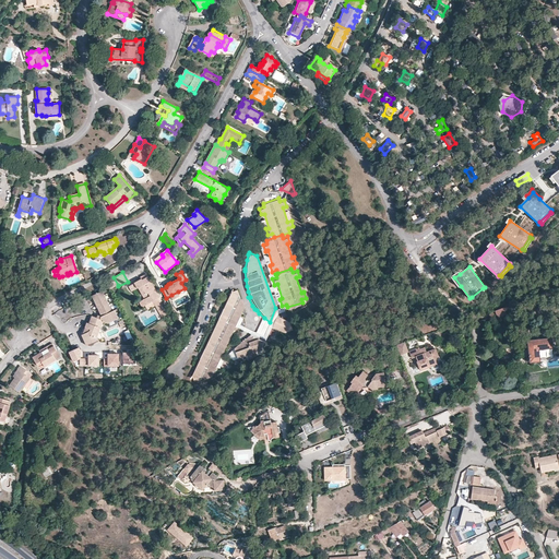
[(454,277),(460,274),(458,272),(451,276),(459,287),(461,286),(454,277)]
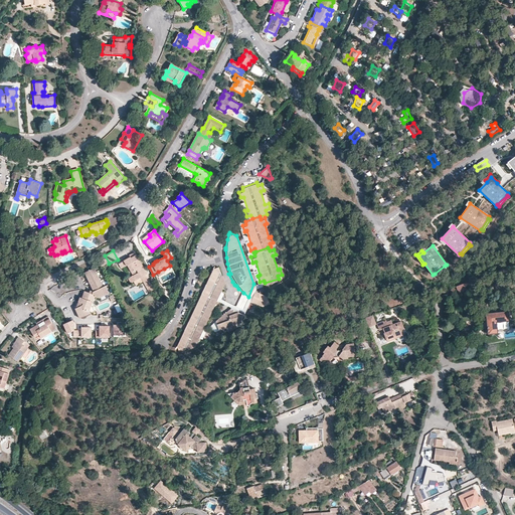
[(144,276),(145,275),(133,253),(129,255),(130,258),(127,259),(118,265),(121,269),(126,266),(132,276),(128,278),(134,287),(141,283),(141,282),(139,279),(144,276)]
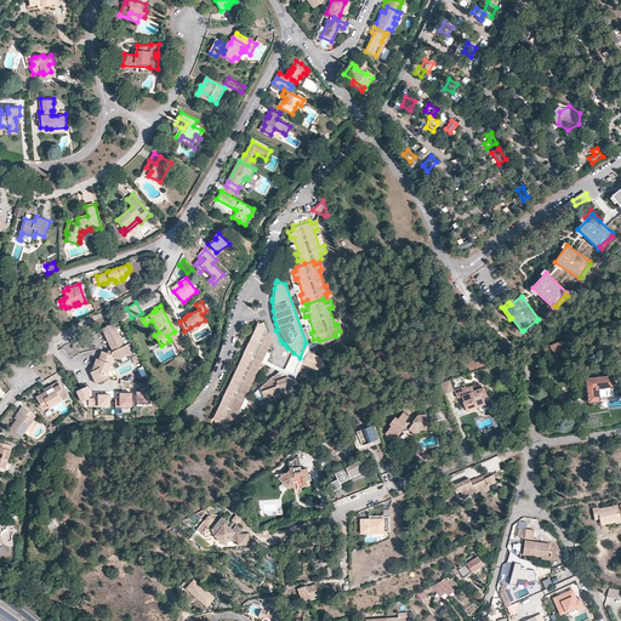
[(121,322),(131,317),(126,308),(117,313),(121,322)]
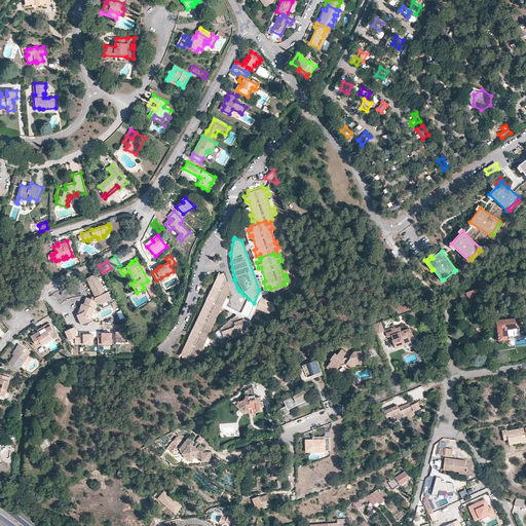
[(454,271),(444,279),(445,282),(456,273),(454,271)]
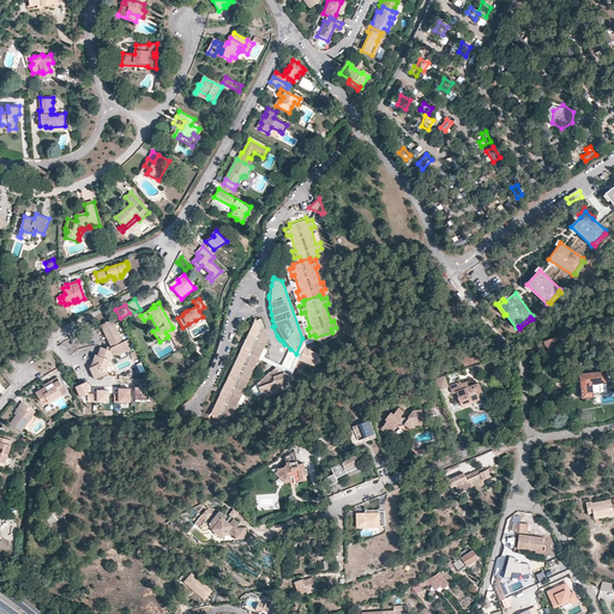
[(122,342),(112,319),(101,325),(112,347),(122,342)]
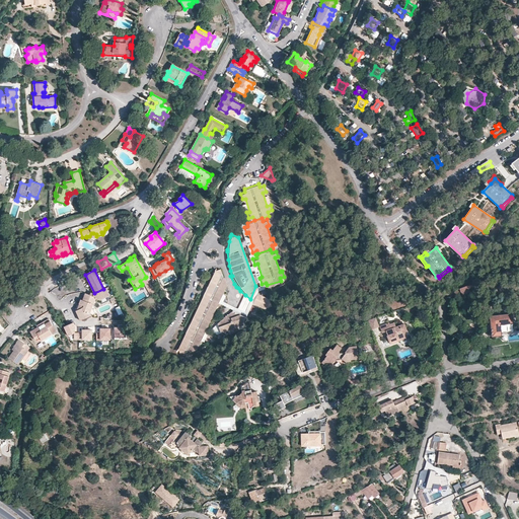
[(198,351),(199,348),(201,345),(202,341),(208,329),(206,328),(207,325),(209,325),(211,320),(210,319),(211,316),(213,316),(216,311),(214,309),(215,306),(217,307),(224,292),(222,291),(223,288),(225,289),(226,286),(224,279),(223,279),(219,270),(214,272),(214,273),(215,274),(214,277),(213,277),(210,283),(211,283),(210,286),(209,285),(202,301),(203,301),(202,304),(200,304),(198,310),(199,310),(198,313),(196,313),(194,319),(195,319),(194,323),(193,322),(186,338),(187,339),(186,342),(183,341),(181,347),(182,347),(181,350),(180,350),(179,351),(180,355),(190,353),(192,354),(198,351)]
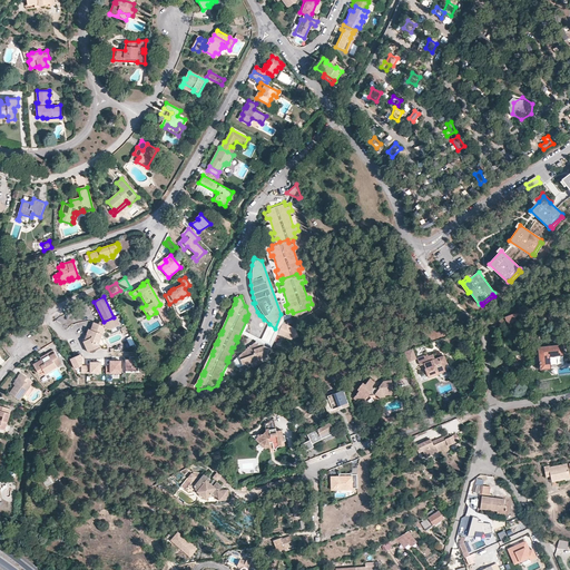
[(156,312),(156,313),(160,318),(166,316),(161,310),(156,312)]
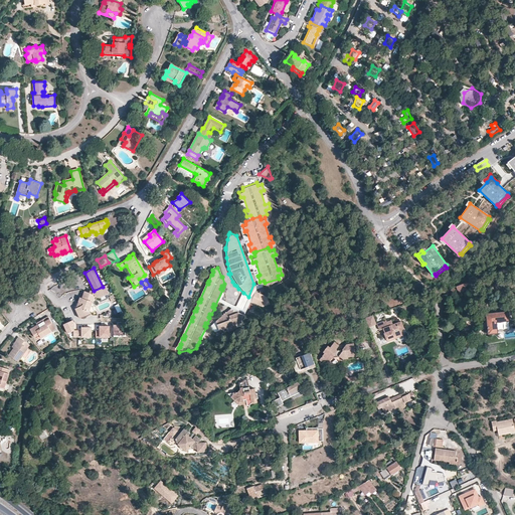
[(456,286),(459,293),(467,290),(465,286),(468,285),(467,282),(456,286)]
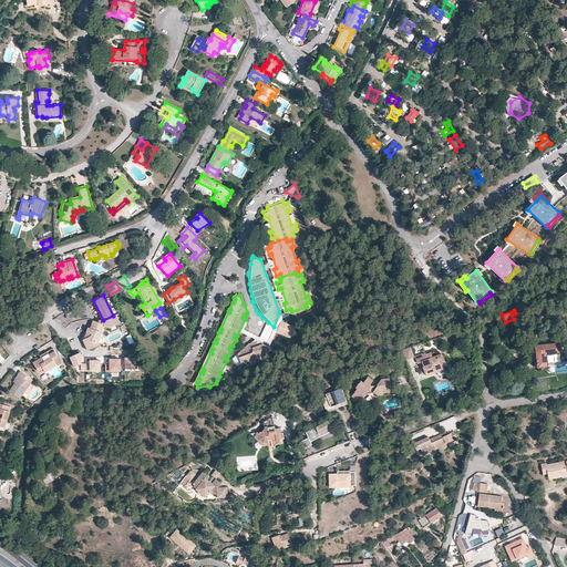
[(110,331),(121,326),(116,315),(113,316),(103,320),(102,320),(100,319),(99,322),(105,325),(103,328),(110,331)]
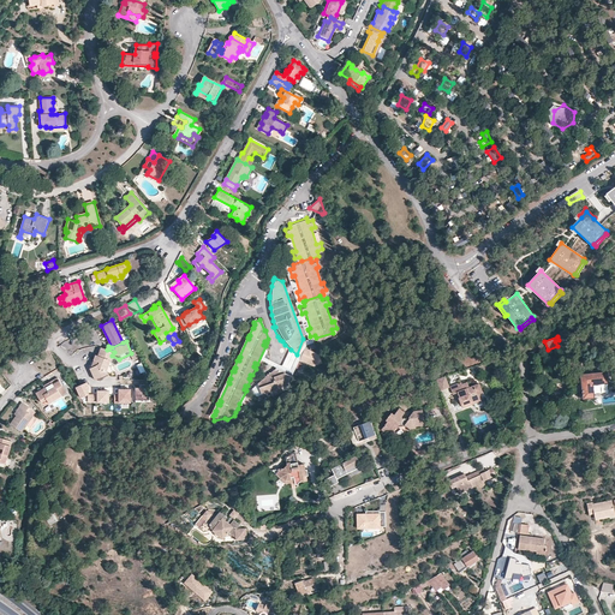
[(96,360),(95,363),(96,365),(90,368),(95,380),(108,374),(107,370),(109,365),(112,356),(114,352),(107,350),(101,347),(97,356),(96,354),(94,360),(96,360)]
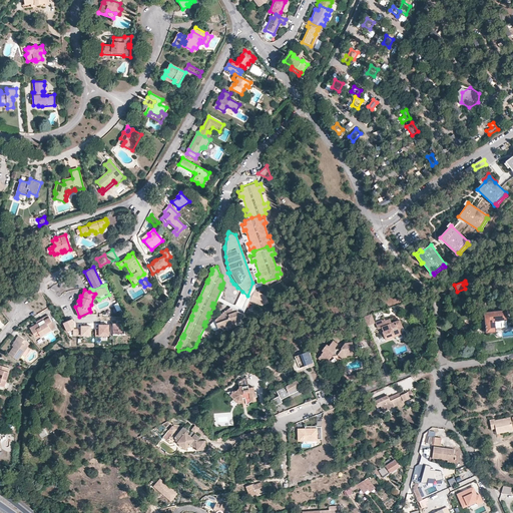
[(252,291),(248,300),(261,305),(268,302),(266,295),(252,291)]
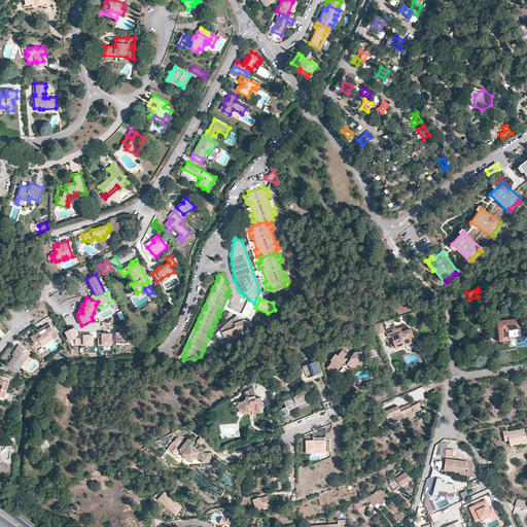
[(221,328),(222,329),(237,317),(236,317),(221,328)]
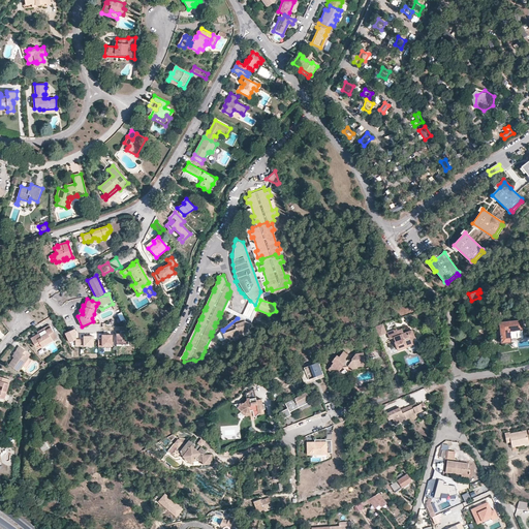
[(223,331),(225,339),(244,333),(249,331),(248,330),(250,323),(238,318),(223,331)]
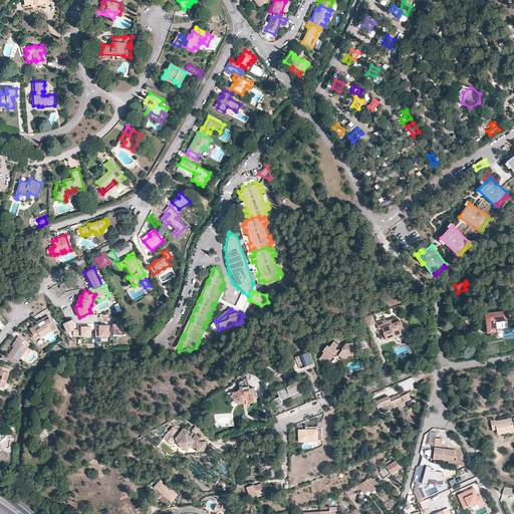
[(496,324),(495,321),(508,320),(507,310),(499,311),(487,312),(485,313),(487,330),(496,329),(496,324)]
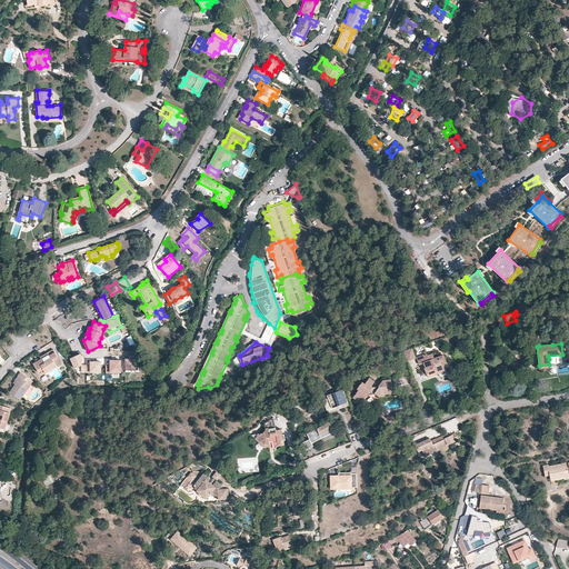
[(416,358),(412,347),(402,350),(407,361),(416,358)]
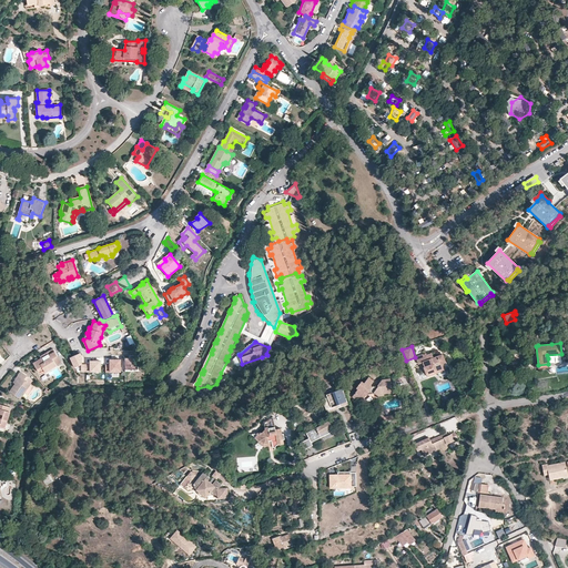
[(262,357),(263,361),(270,358),(269,355),(271,347),(269,347),(266,354),(267,355),(262,357)]
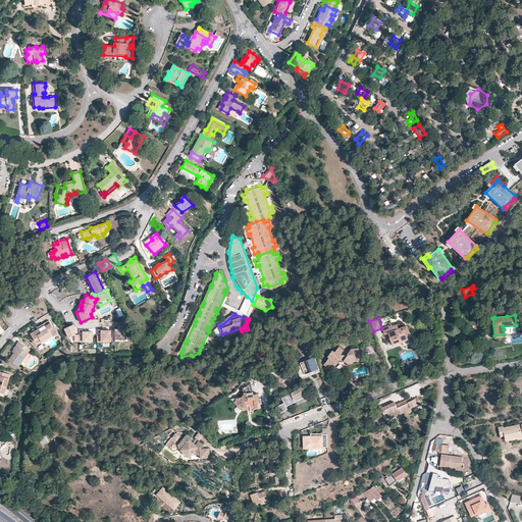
[(49,320),(40,326),(41,327),(31,333),(35,342),(40,338),(41,342),(52,335),(48,329),(53,327),(49,320)]
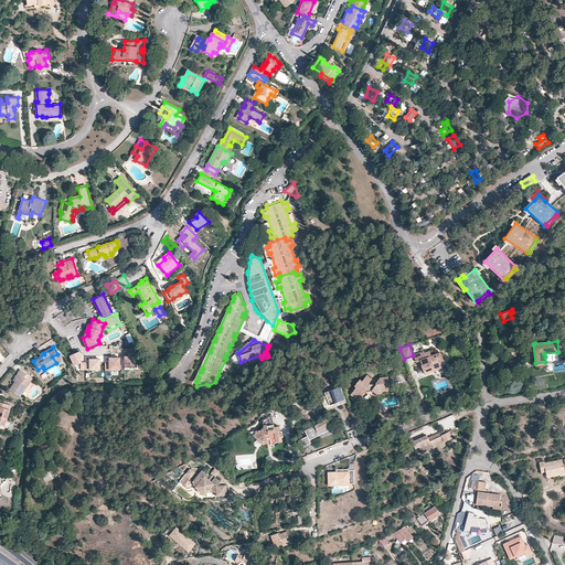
[(444,360),(440,352),(426,358),(424,359),(422,352),(413,355),(416,362),(419,361),(422,365),(424,372),(425,372),(426,374),(432,372),(430,370),(439,366),(438,362),(440,361),(444,360)]
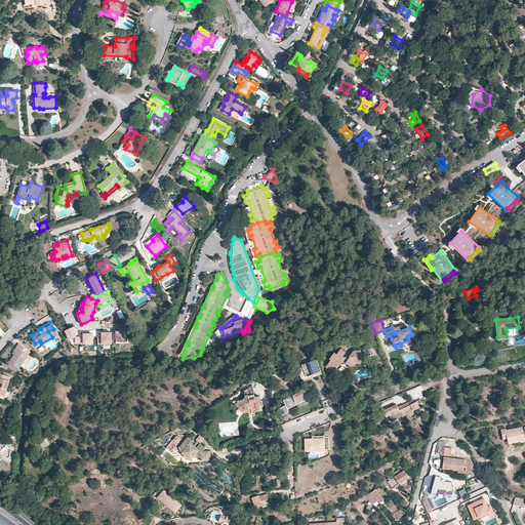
[(116,330),(116,344),(129,344),(129,337),(127,337),(127,333),(125,328),(121,328),(121,330),(116,330)]
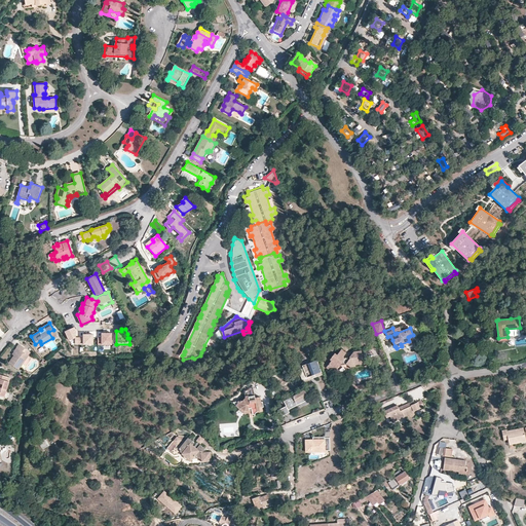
[(220,330),(215,333),(219,340),(224,337),(220,330)]
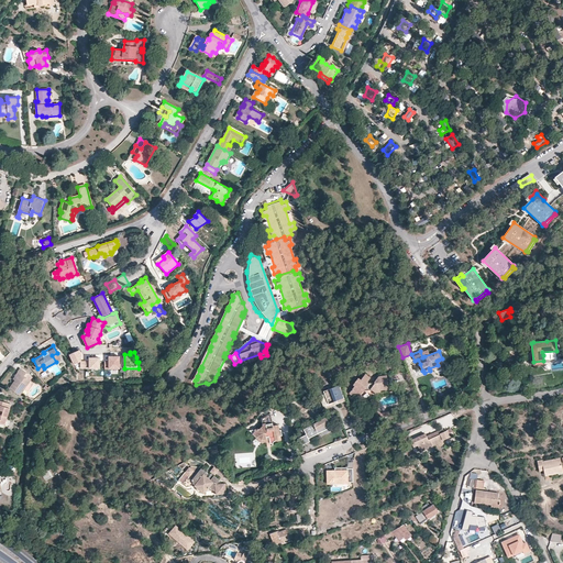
[(105,362),(105,368),(120,368),(120,356),(109,356),(109,362),(105,362)]
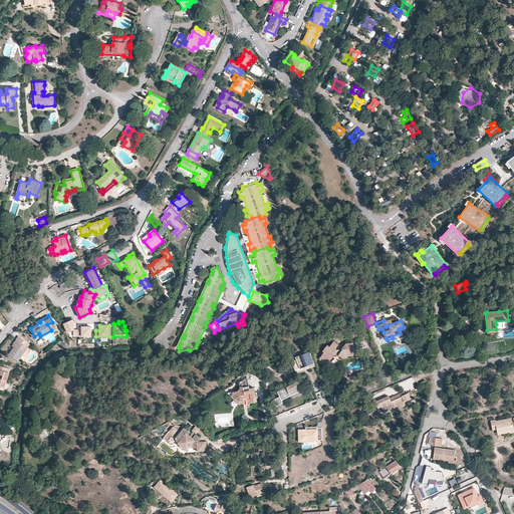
[(93,340),(93,328),(83,328),(83,336),(81,336),(81,329),(73,329),(73,340),(93,340)]
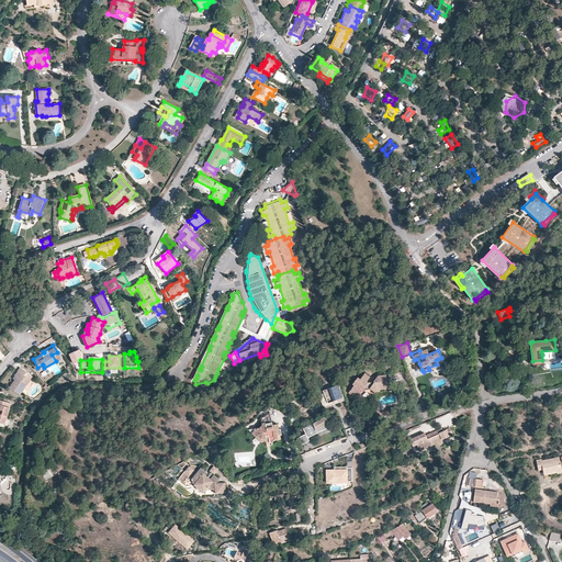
[(428,368),(429,370),(440,366),(438,359),(436,360),(437,364),(428,368)]
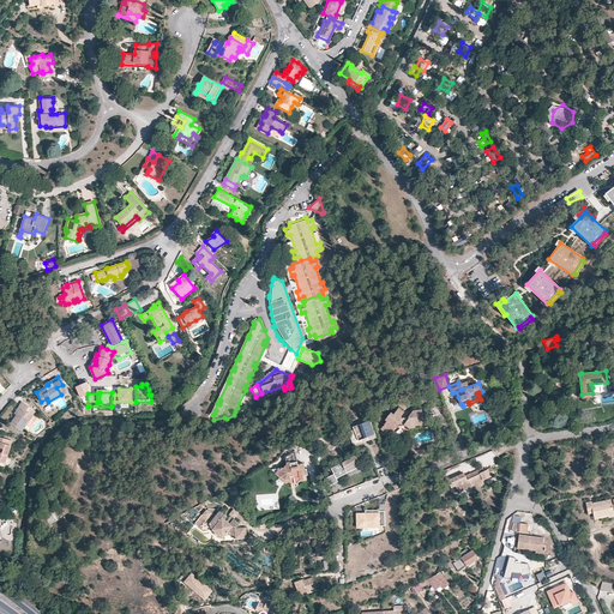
[(26,422),(32,415),(35,411),(22,402),(19,405),(17,409),(19,411),(17,415),(11,423),(20,431),(26,422)]
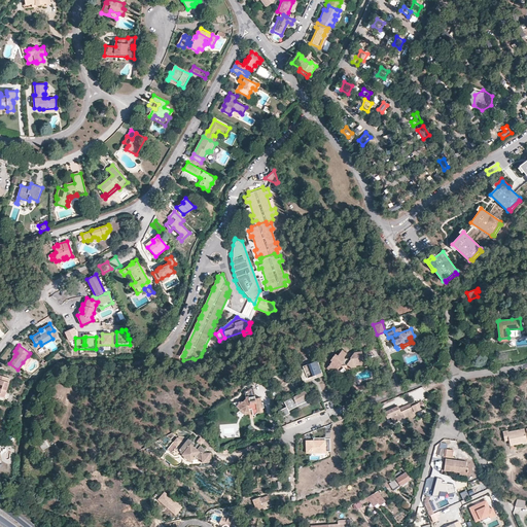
[(336,372),(341,365),(345,359),(344,357),(347,353),(342,350),(338,355),(336,353),(330,360),(331,361),(326,369),(330,371),(332,369),(336,372)]
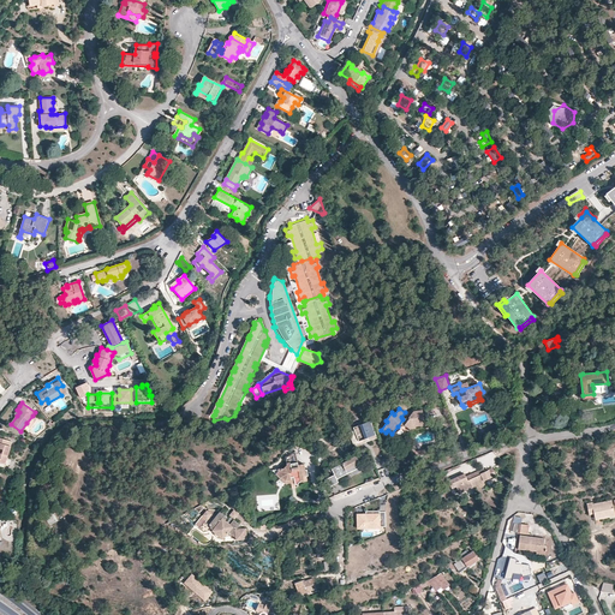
[(422,425),(422,421),(424,421),(422,410),(413,411),(408,417),(410,419),(405,425),(410,429),(416,428),(416,427),(422,425)]
